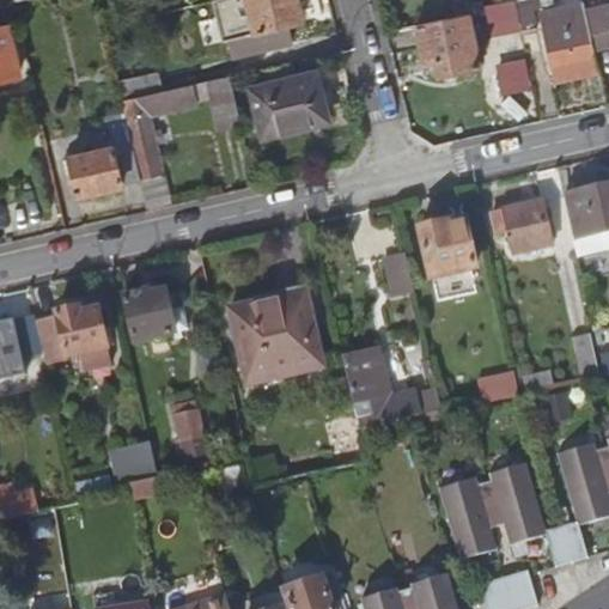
[(247,0),(254,31),(302,18),(297,0),(247,0)]
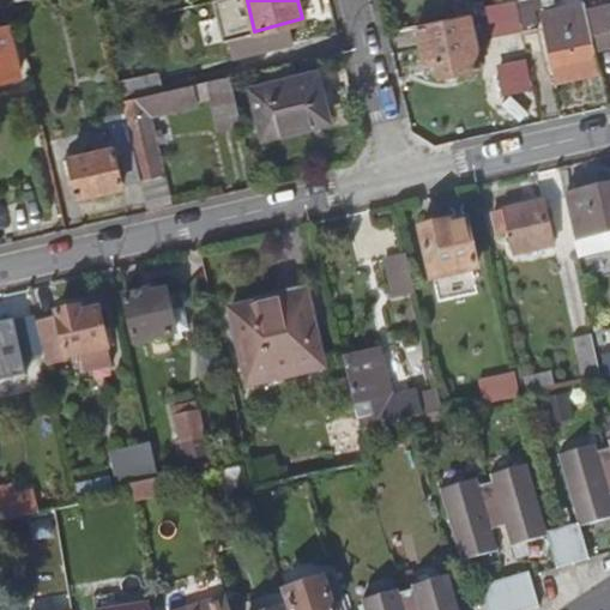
[(538,5),(537,0),(513,0),(519,30),(537,26),(532,6),(538,5)]
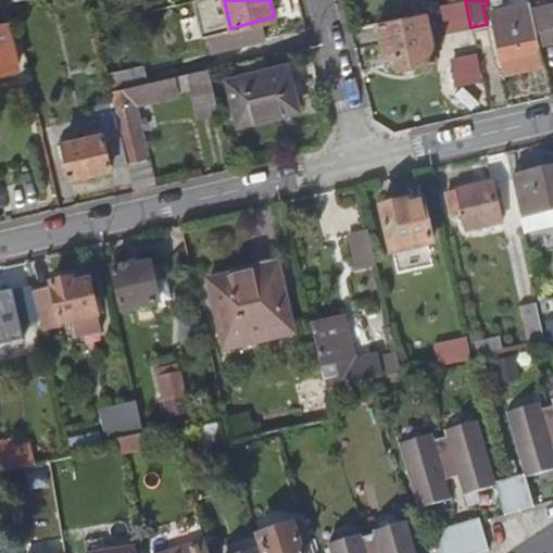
[(552,1),(529,8),(538,41),(552,38),(552,1)]
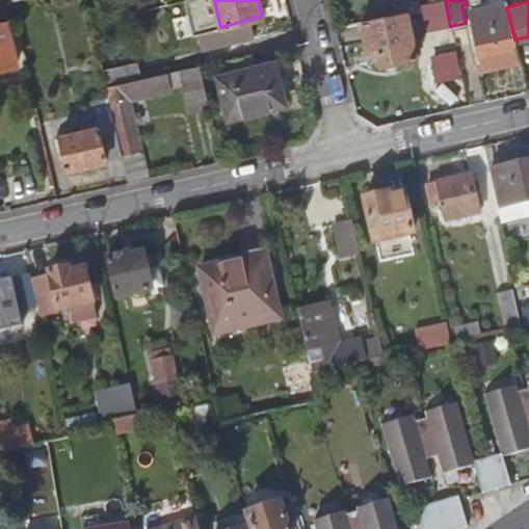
[(517,50),(514,40),(506,7),(505,3),(469,10),(479,57),(517,50)]
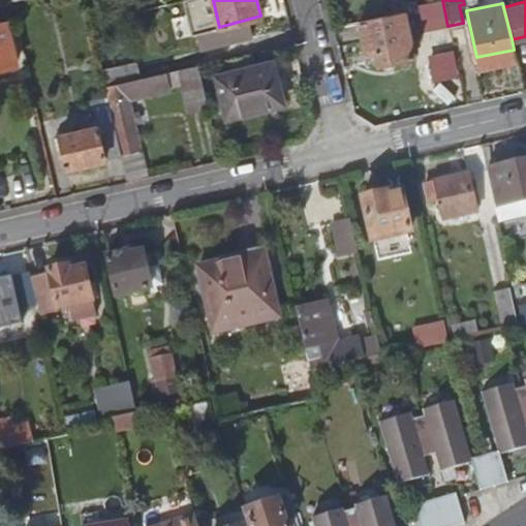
[(403,10),(358,20),(365,53),(378,51),(380,62),(413,56),(403,10)]
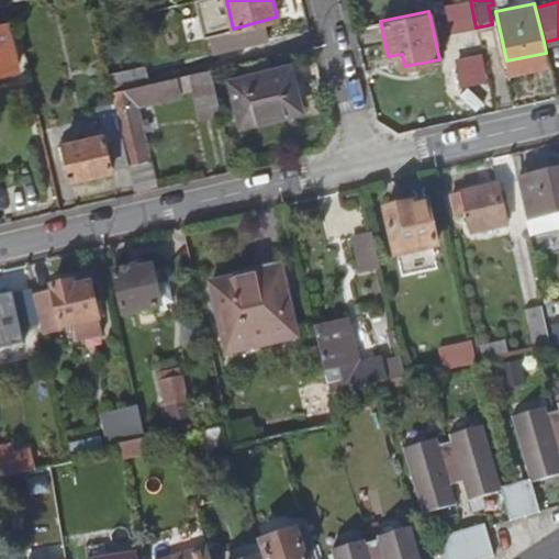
[(6,20),(0,21),(0,70),(15,67),(6,20)]
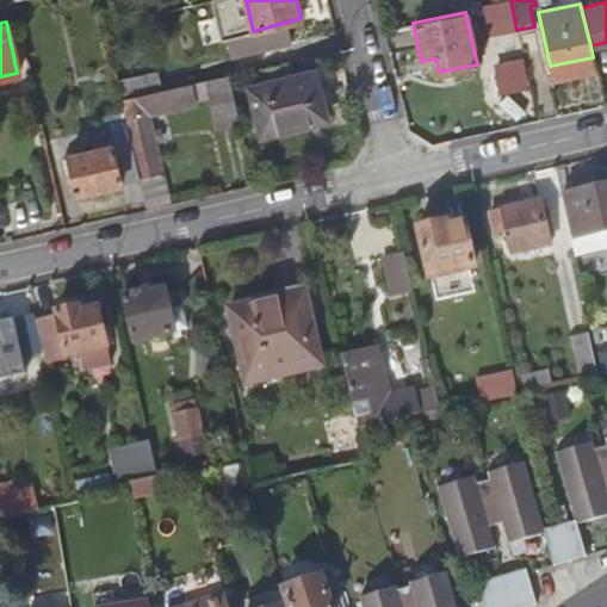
[(493,57),(500,91),(530,85),(524,53),(493,57)]
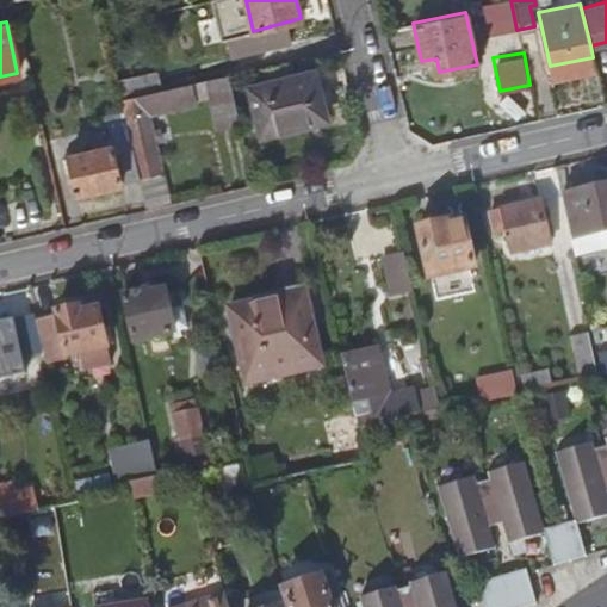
[(552,81),(595,72),(593,57),(550,66),(552,81)]
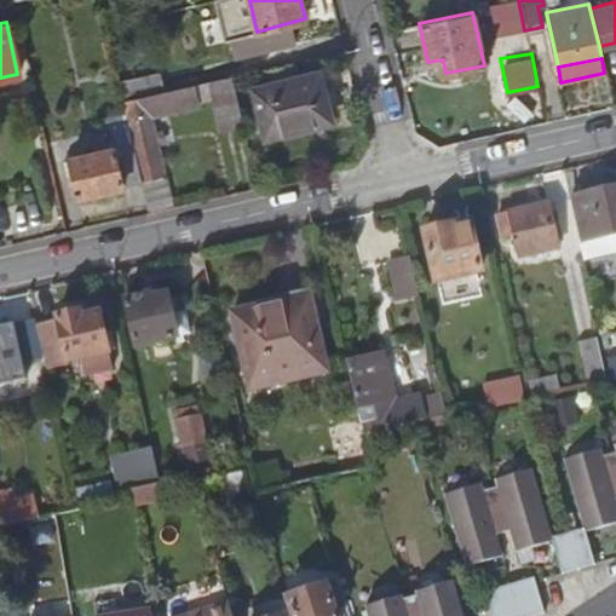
[(322,91),(324,90),(318,70),(252,87),(265,137),(329,120),(322,91)]
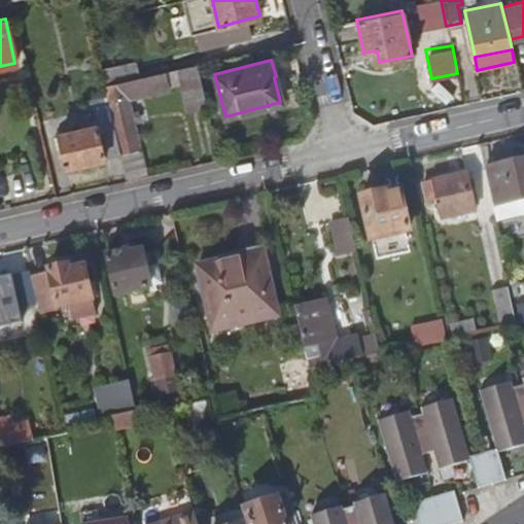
[(206,105),(196,64),(177,67),(186,110),(206,105)]
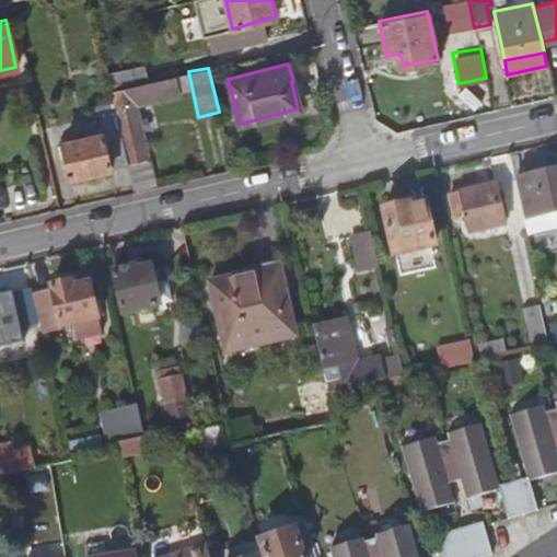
[(111,90),(119,129),(127,162),(130,173),(149,167),(135,103),(178,93),(174,76),(111,90)]
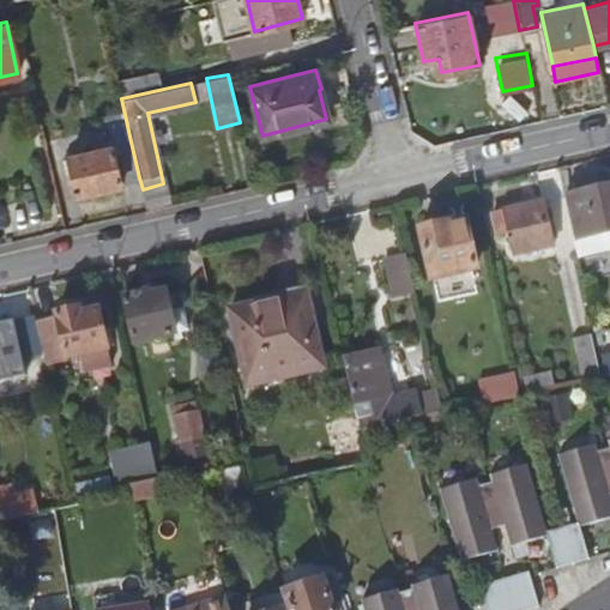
[(121,182),(139,177),(131,142),(68,155),(77,194),(121,183),(121,182)]
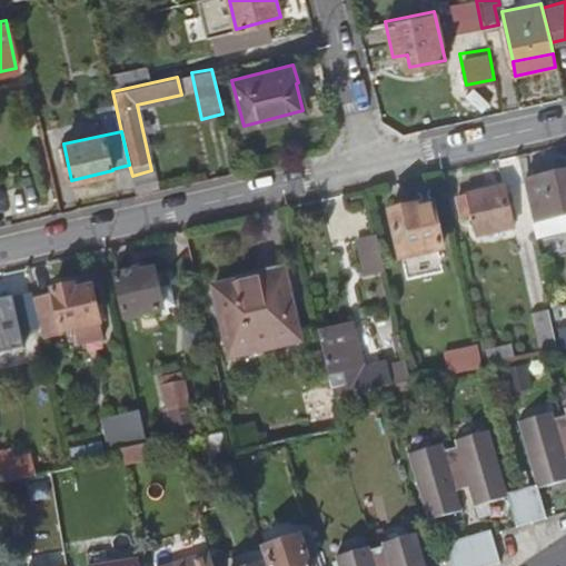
[(532,219),(565,210),(565,170),(523,180),(532,219)]
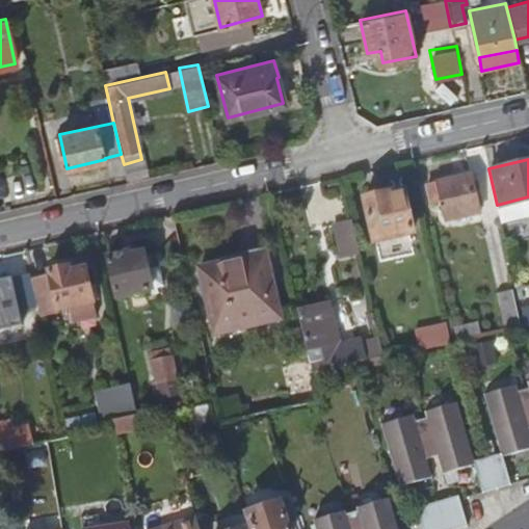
[(472,182),(470,173),(438,180),(438,182),(427,184),(431,202),(442,200),(446,219),(479,212),(477,205),(482,204),(477,181),(472,182)]
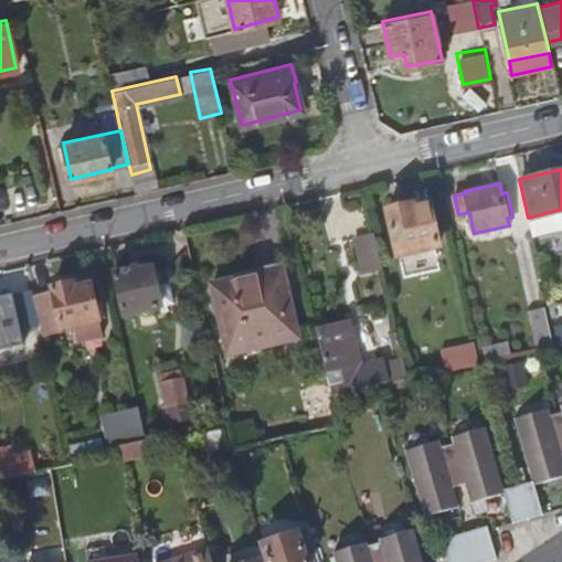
[(426,202),(411,205),(411,204),(406,205),(406,202),(403,200),(391,203),(386,211),(396,253),(436,243),(426,202)]
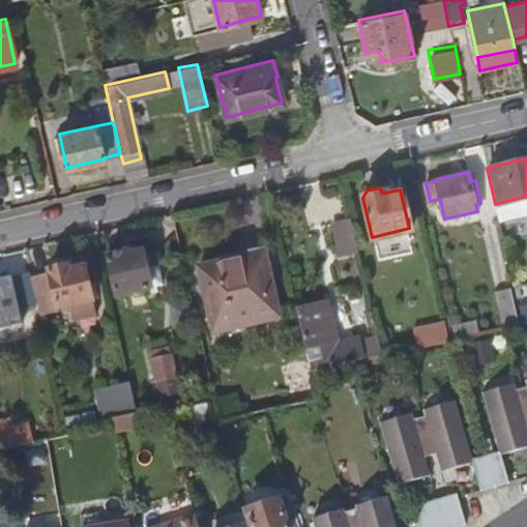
[(526,196),(495,204),(499,223),(526,215),(526,196)]
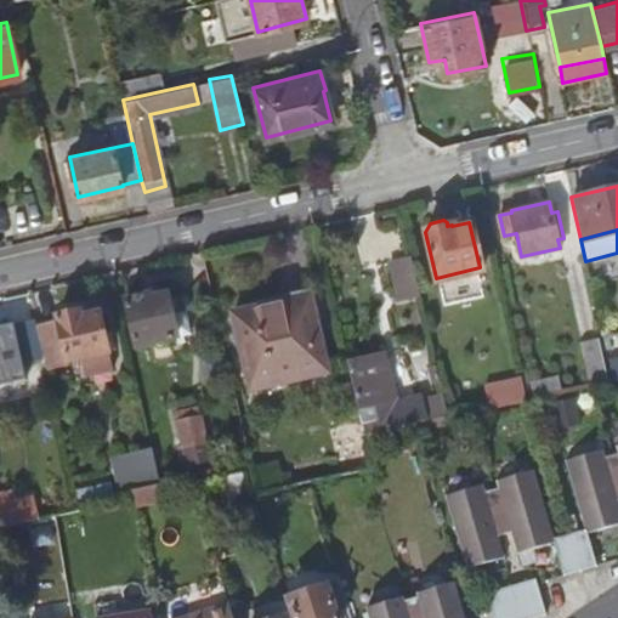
[(395,294),(418,289),(410,256),(387,261),(395,294)]
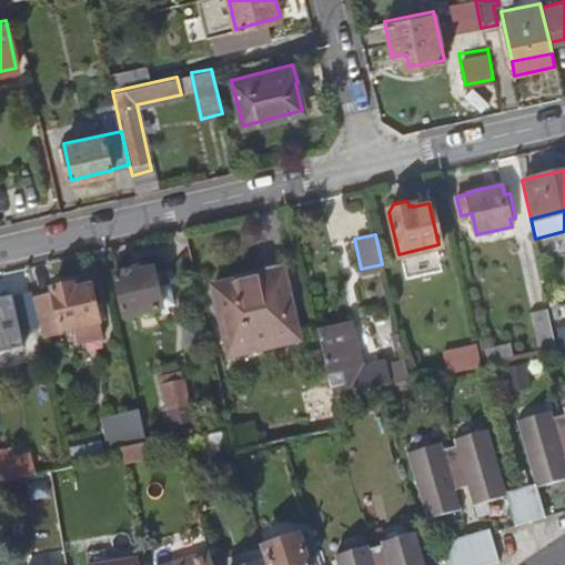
[(162,308),(152,268),(135,271),(134,269),(114,273),(124,316),(162,308)]
